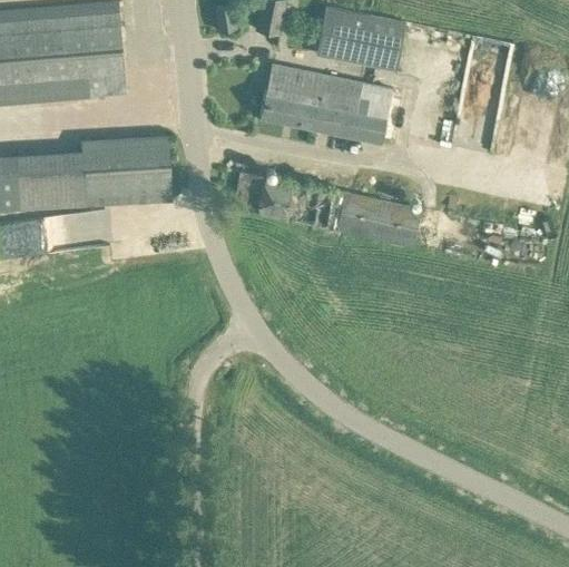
[(262,0),(256,32),(280,37),(286,0),(262,0)]
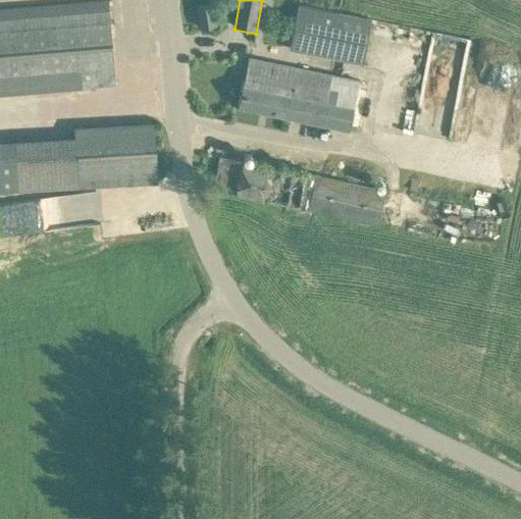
[(0,13),(0,97),(115,87),(108,4),(0,13)]
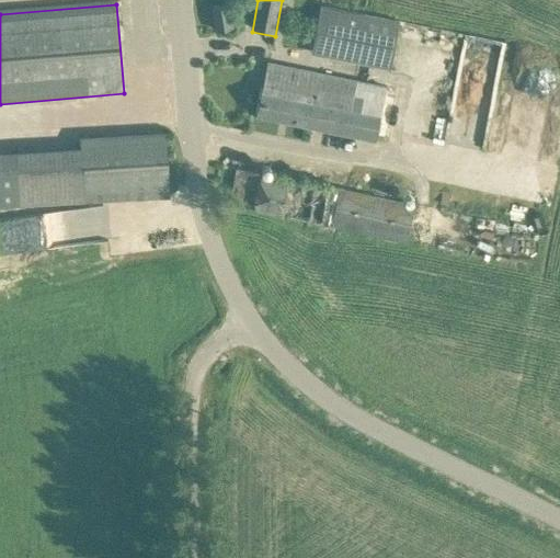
[(400,22),(342,10),(320,6),(318,15),(316,15),(308,54),(390,70),(400,22)]
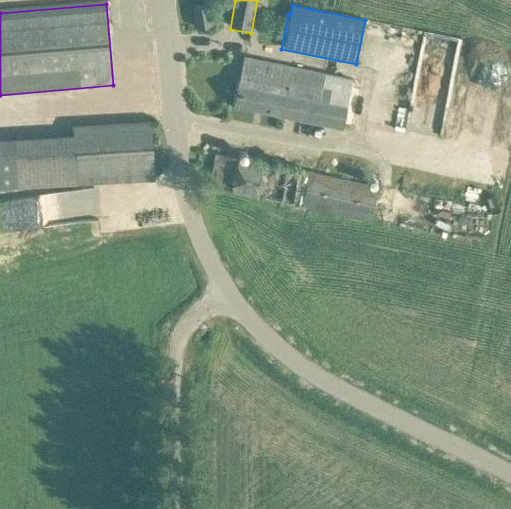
[(213,27),(209,6),(194,9),(198,30),(213,27)]
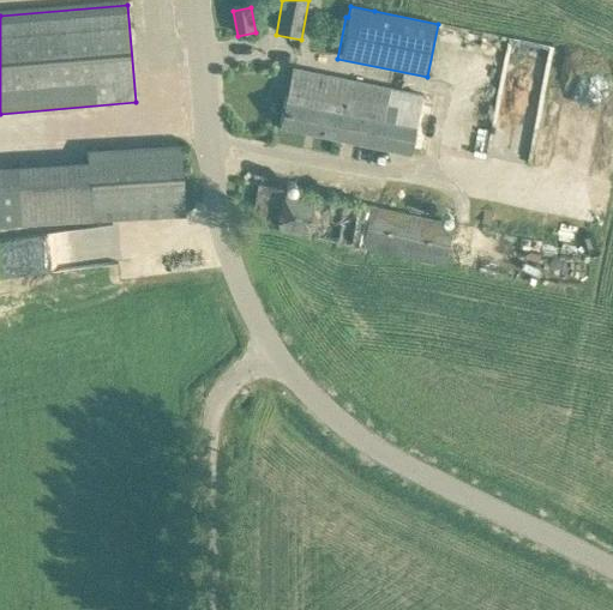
[(281,130),(412,156),(424,97),(295,71),(290,96),(288,96),(281,130)]
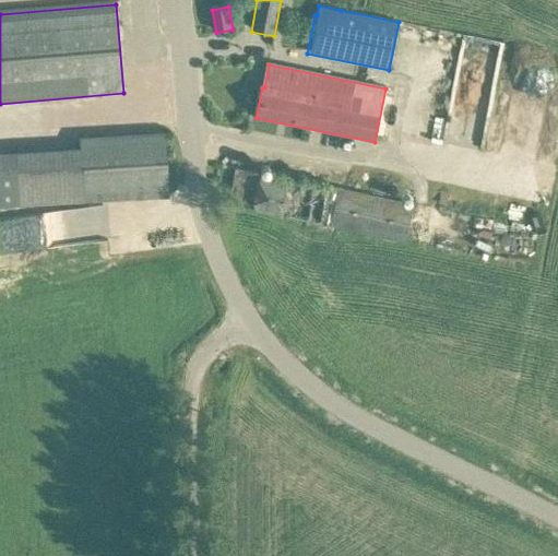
[(448,127),(447,148),(484,149),(485,128),(448,127)]
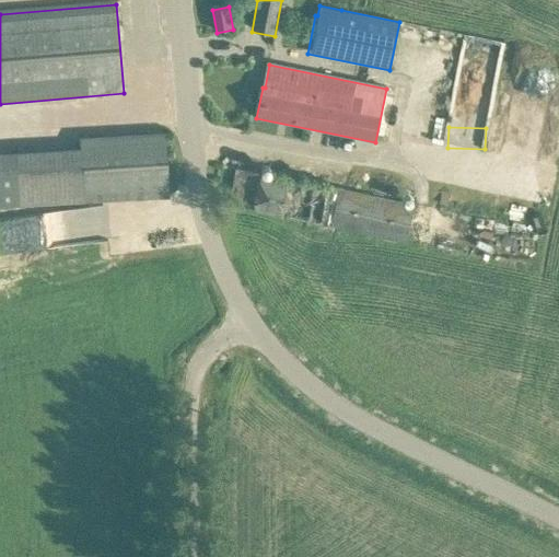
[(0,207),(171,198),(166,135),(80,139),(80,150),(0,154),(0,207)]
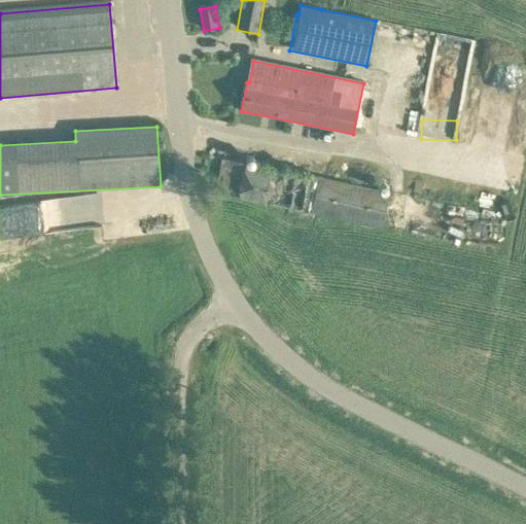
[(390,195),(246,165),(223,161),(217,194),(240,197),(383,229),(390,195)]
